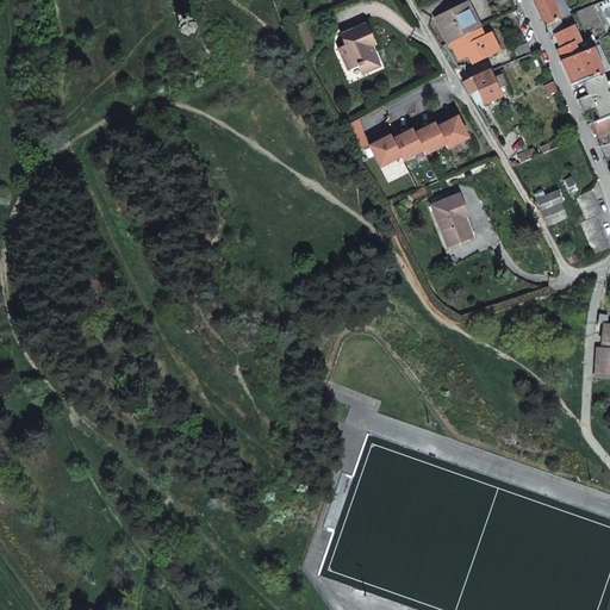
[(533,0),(545,25),(560,19),(556,12),(551,0),(533,0)]
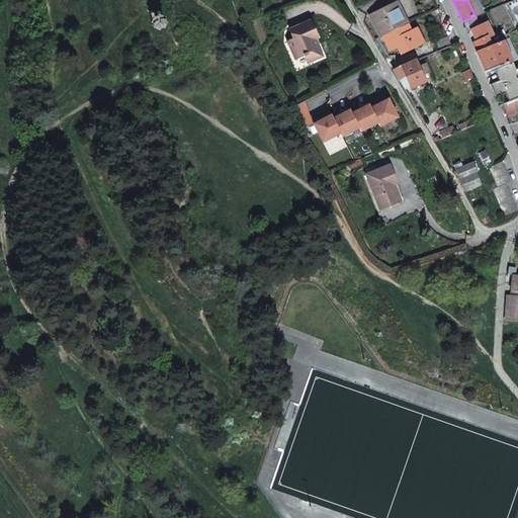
[(467,0),(472,10),(479,7),(476,0),(467,0)]
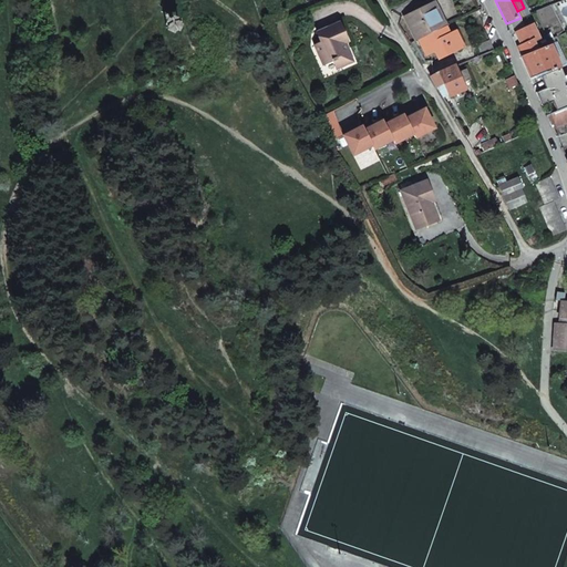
[(404,17),(415,41),(418,40),(445,27),(433,3),(404,17)]
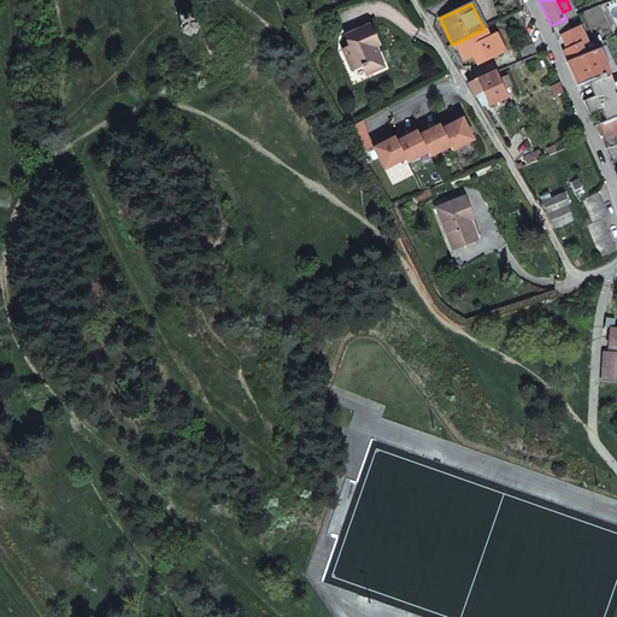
[(189,16),(188,19),(184,18),(181,27),(184,29),(183,33),(192,36),(193,33),(197,34),(200,25),(198,24),(199,21),(189,16)]
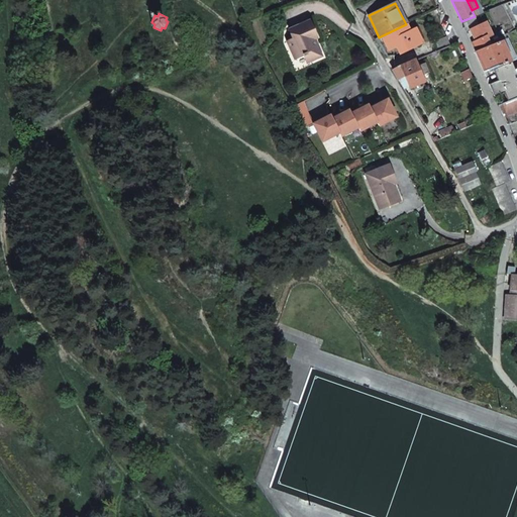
[(289,41),(298,59),(305,56),(308,54),(311,60),(323,54),(314,37),(311,30),(313,28),(308,19),(289,29),(294,38),(289,41)]
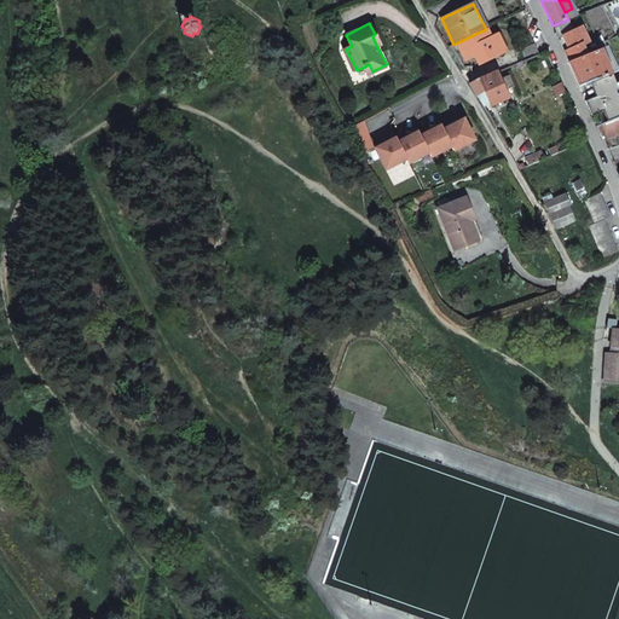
[(563,36),(570,51),(588,42),(580,28),(563,36)]
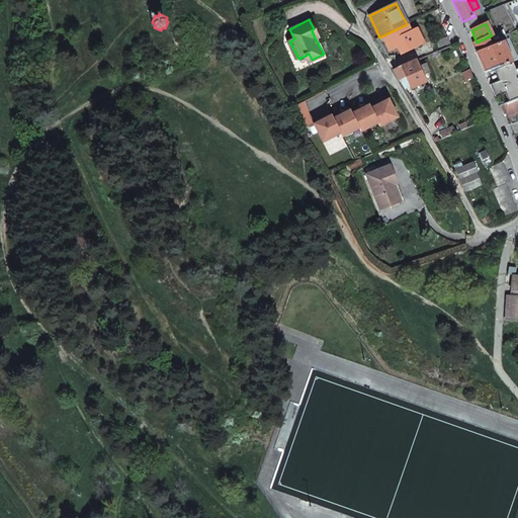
[(407,24),(381,36),(389,51),(397,47),(400,54),(422,44),(415,29),(410,31),(407,24)]
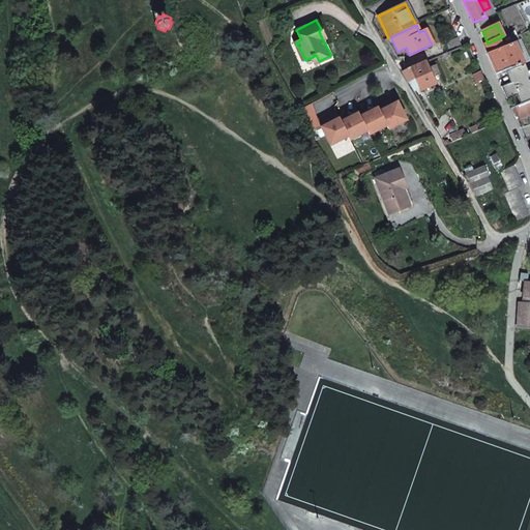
[(496,74),(524,63),(513,41),(500,48),(497,42),(484,48),(496,74)]
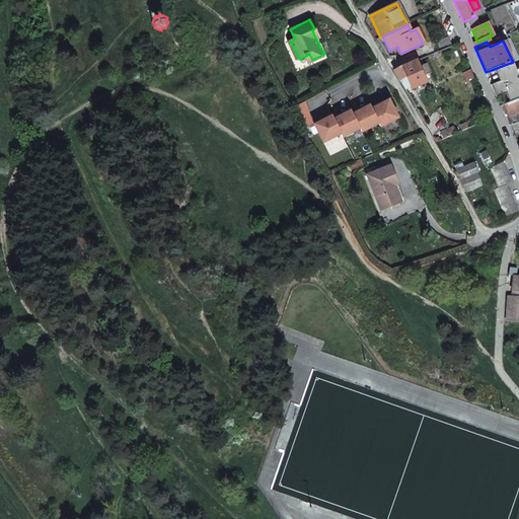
[(411,89),(426,82),(423,75),(430,72),(427,65),(420,68),(416,60),(393,70),(404,89),(410,87),(411,89)]
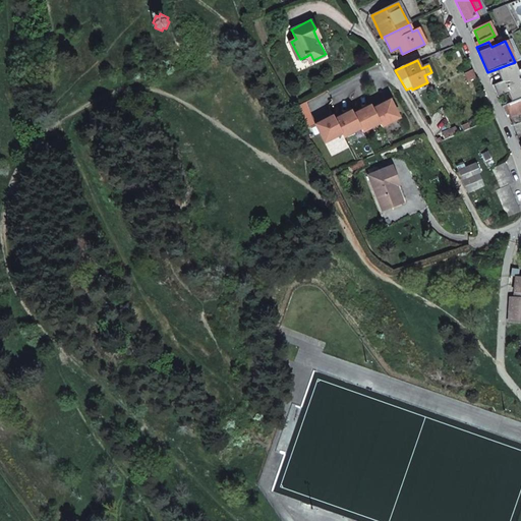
[(468,81),(475,78),(472,70),(464,73),(468,81)]
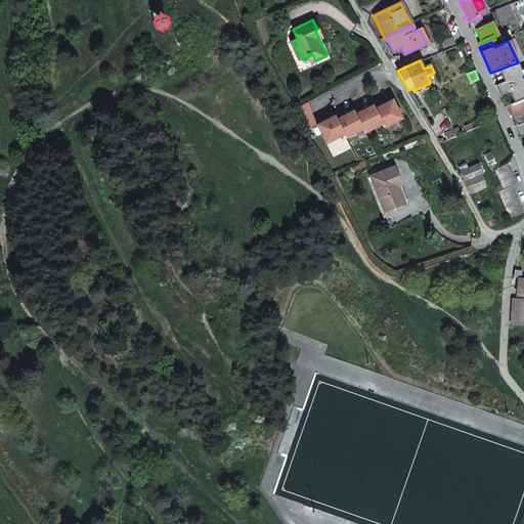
[(523,112),(523,98),(505,107),(510,118),(523,112)]
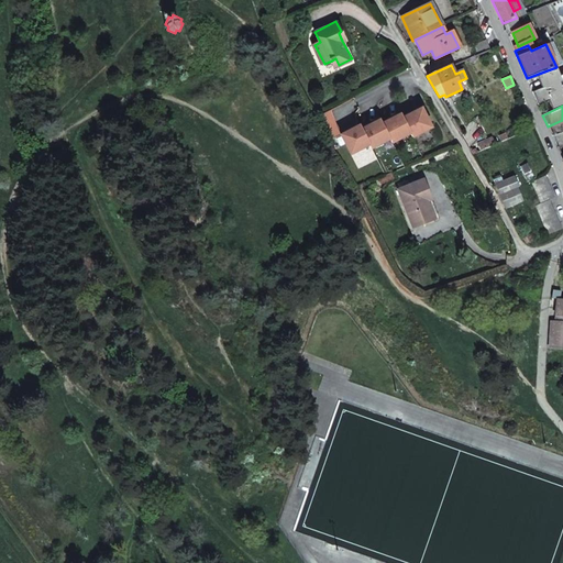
[(421,109),(403,119),(410,133),(412,138),(431,128),(421,109)]
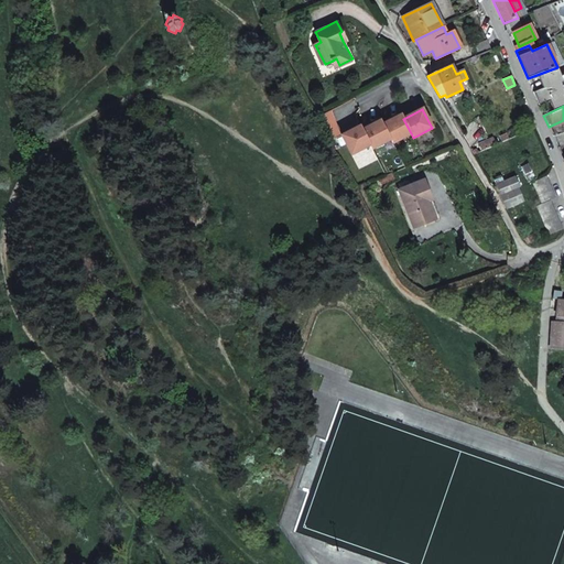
[(403,119),(401,115),(382,125),(390,139),(392,143),(411,133),(403,119)]
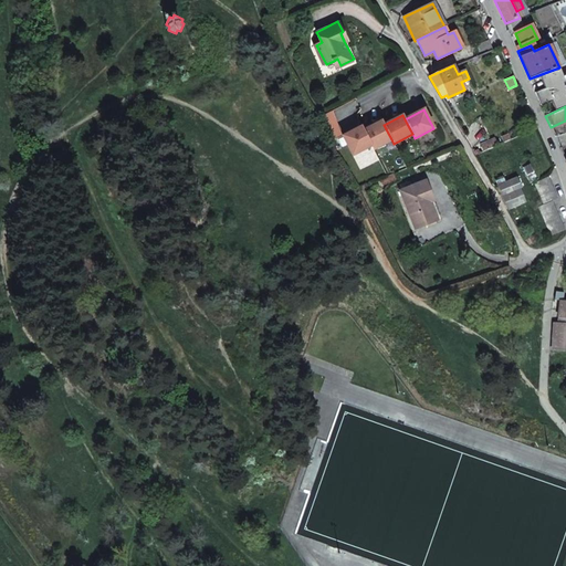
[(384,125),(381,121),(364,130),(371,145),(373,149),(391,139),(384,125)]
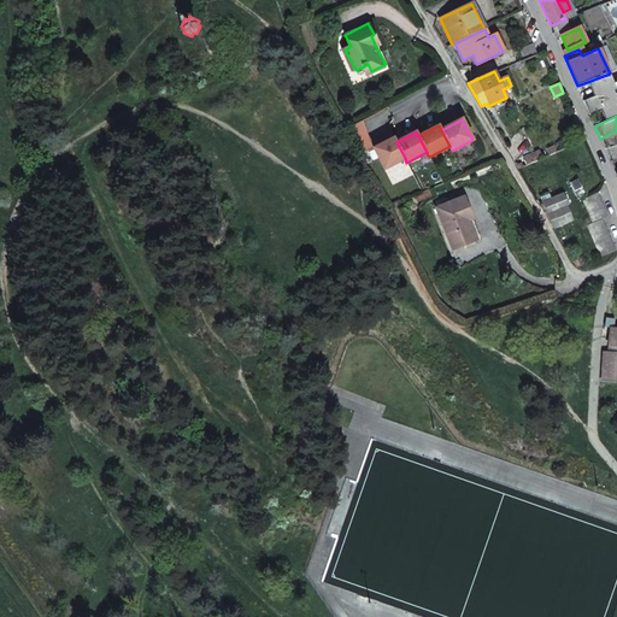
[(397,142),(394,137),(374,148),(385,169),(405,158),(397,142)]
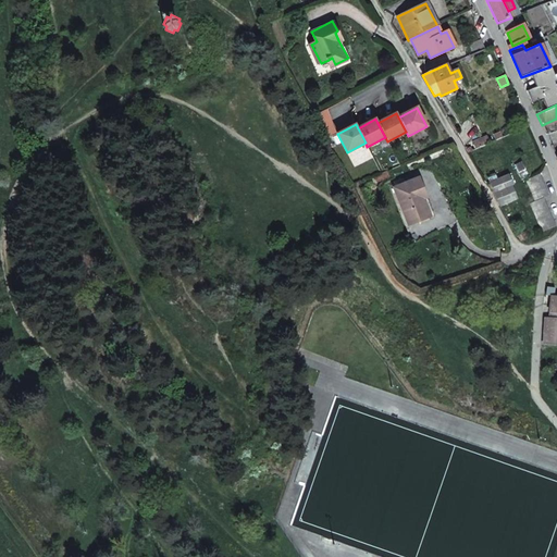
[(544,198),(548,196),(540,174),(525,181),(535,201),(544,198)]
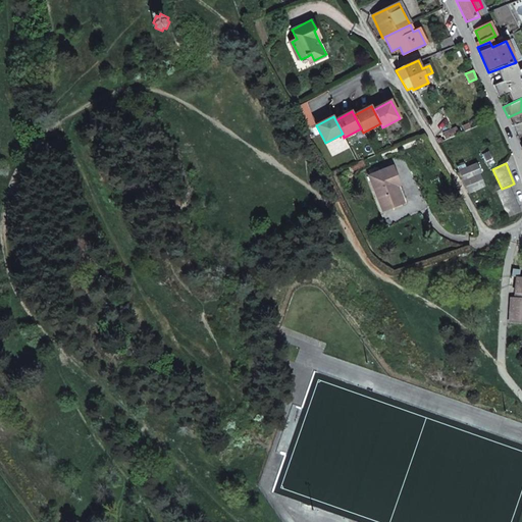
[(478,174),(480,173),(476,165),(460,171),(464,180),(478,174)]
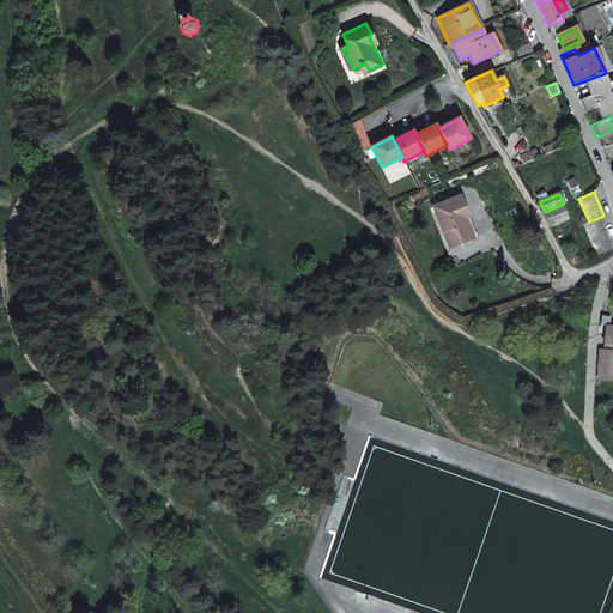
[(434,206),(450,248),(472,238),(465,219),(471,217),(462,195),(434,206)]
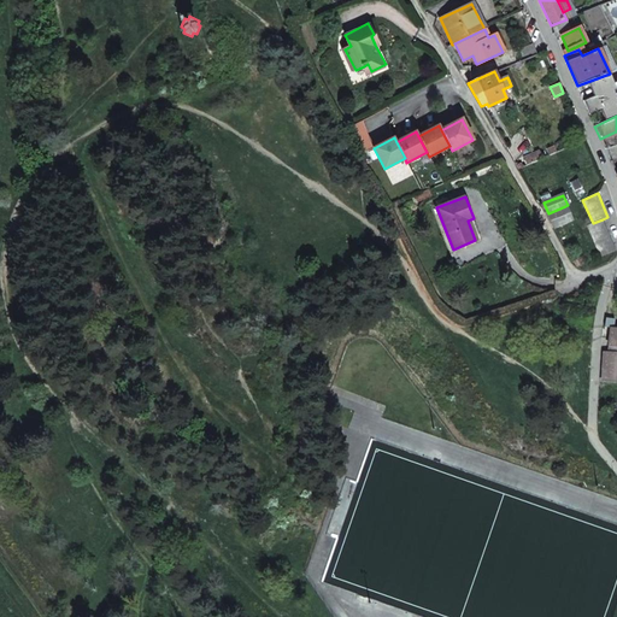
[(565,206),(548,213),(554,229),(571,221),(565,206)]
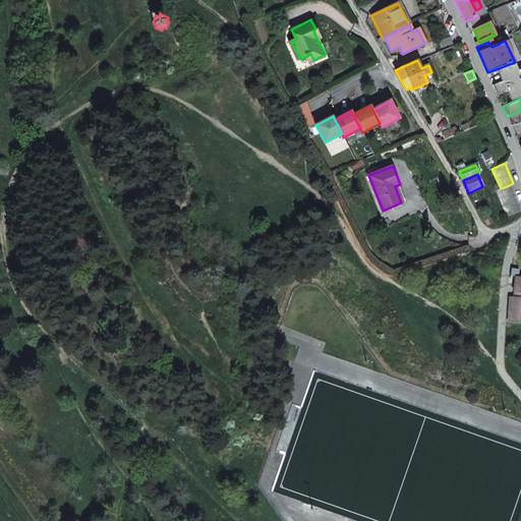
[(395,186),(401,203),(406,200),(400,184),(395,186)]
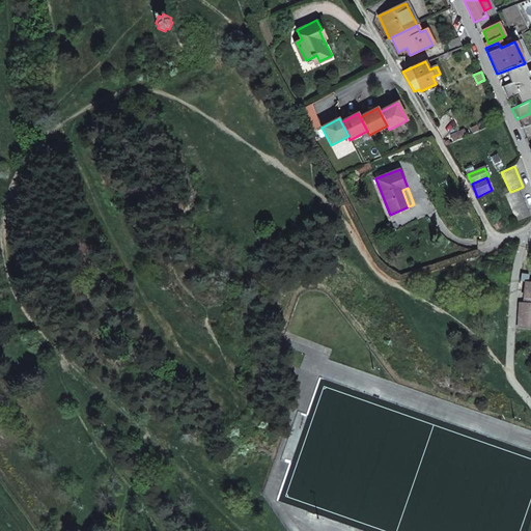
[(516,221),(530,216),(519,189),(510,192),(505,194),(516,221)]
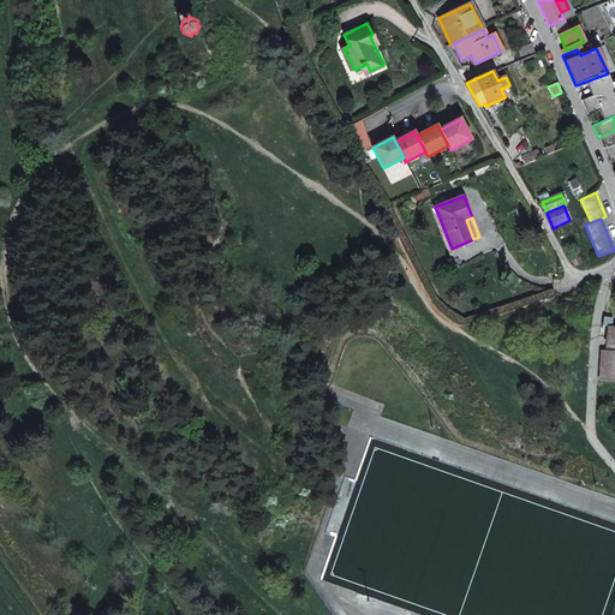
[(601,350),(598,380),(614,381),(614,351),(604,350),(601,350)]
